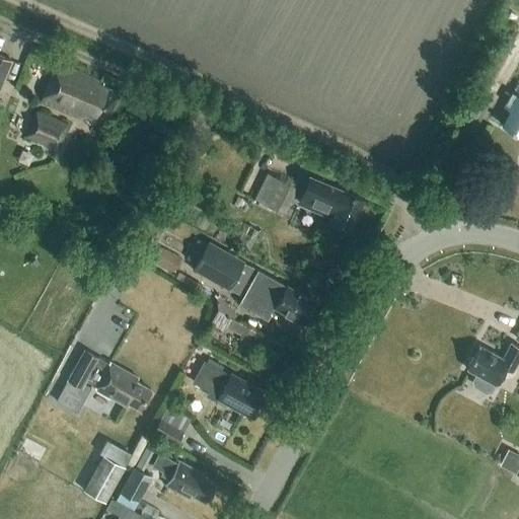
[(0,90),(13,60),(0,54),(0,90)]
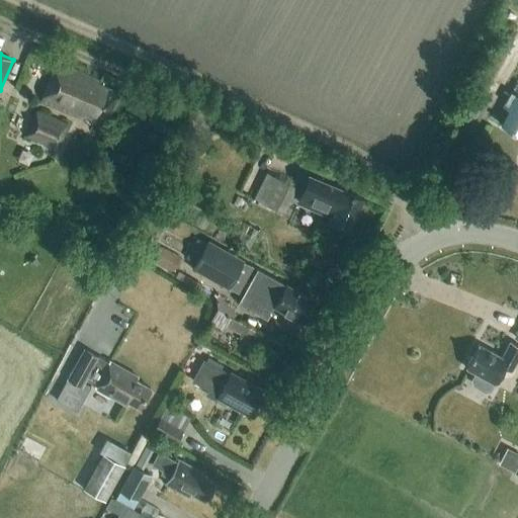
[(102,84),(64,67),(57,63),(40,101),(82,118),(84,115),(104,123),(117,93),(101,86),(102,84)]
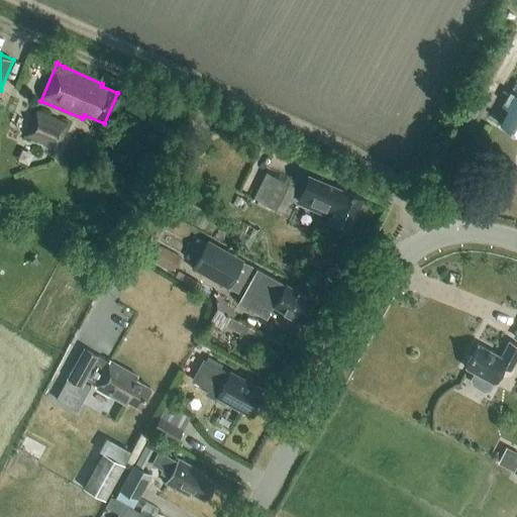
[(516,79),(502,106),(509,110),(501,124),(516,132),(516,79)]
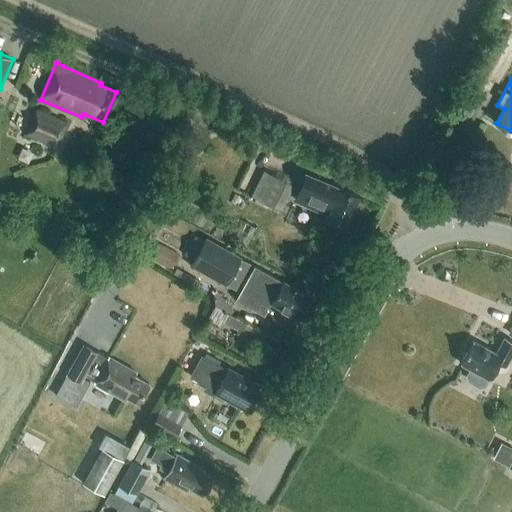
[(56,147),(66,123),(35,111),(25,134),(56,147)]
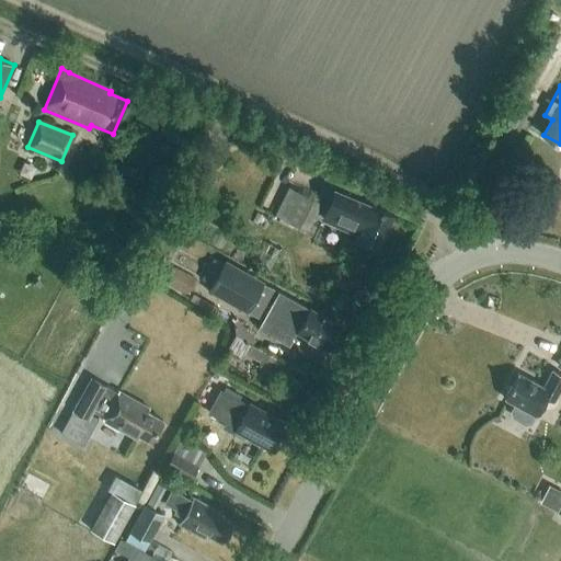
[(297,228),(311,199),(288,187),(274,216),(297,228)]
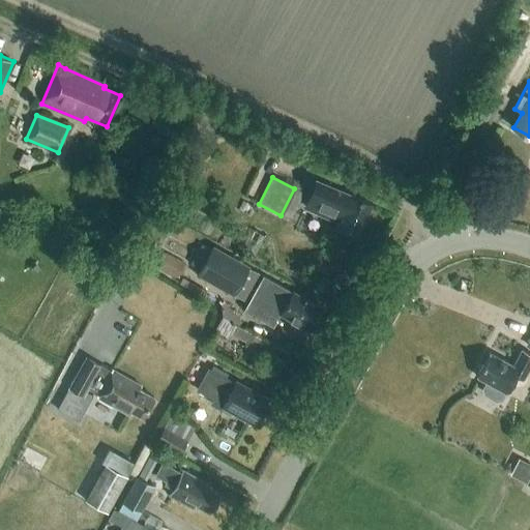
[(321,180),(308,209),(337,222),(336,225),(356,233),(370,202),(350,194),(351,193),(321,180)]
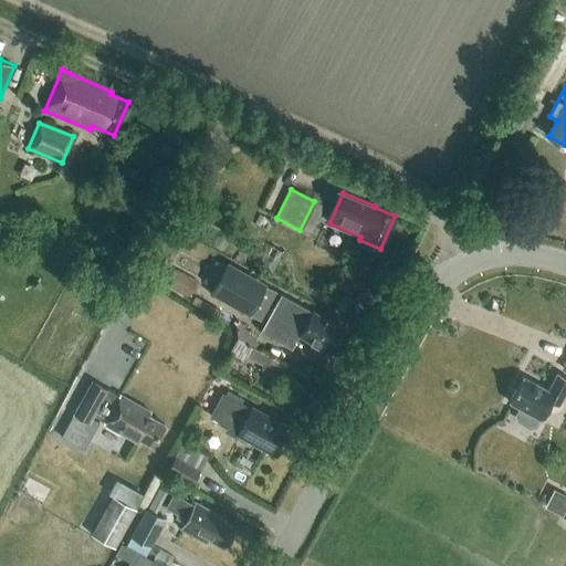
[(260,266),(271,273),(282,252),(271,245),(260,266)]
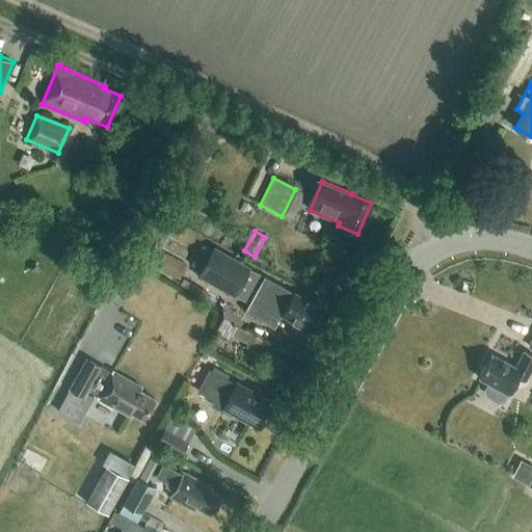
[(235,296),(251,267),(214,246),(211,251),(202,246),(191,265),(201,270),(197,275),(235,296)]
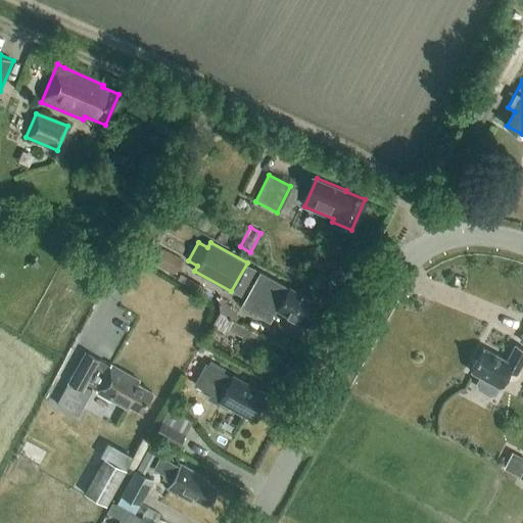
[(163,251),(161,267),(182,270),(184,254),(163,251)]
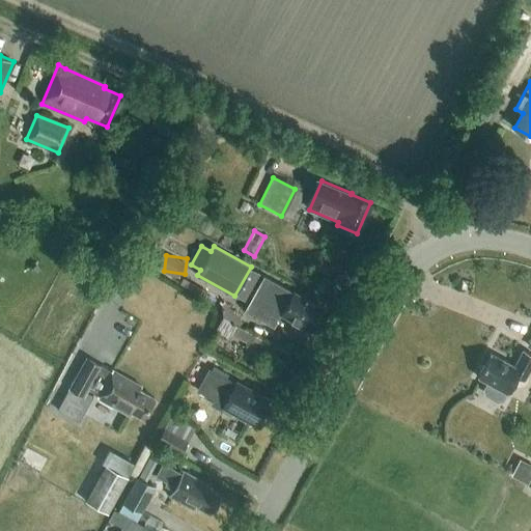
[(263,276),(245,311),(274,327),(280,314),(311,331),(324,308),(263,276)]
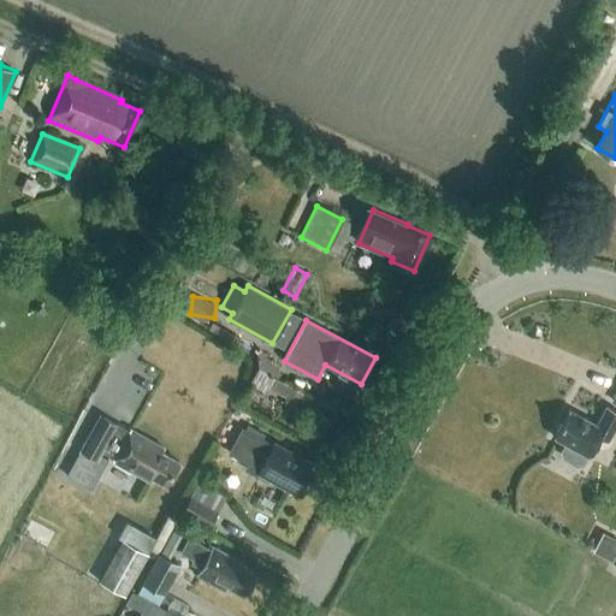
[(266,390),(274,377),(260,368),(253,381),(266,390)]
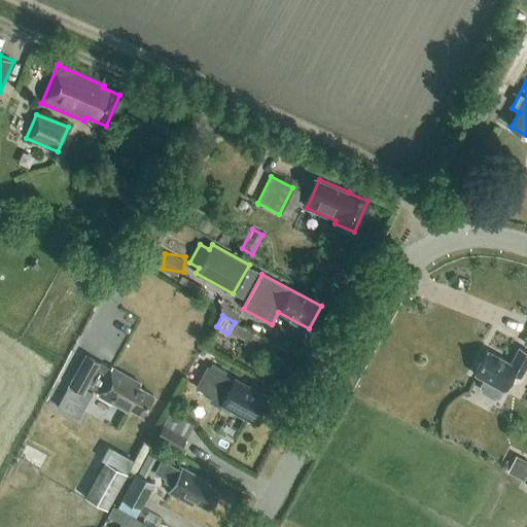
[(501,390),(503,391),(513,375),(520,378),(526,364),(526,352),(519,348),(510,364),(487,351),(473,374),(483,379),(480,385),(481,391),(491,397),(497,396),(501,390)]
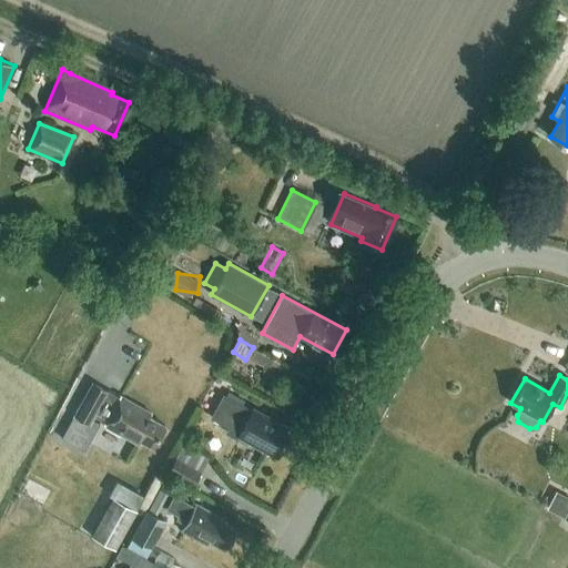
[(94,387),(78,421),(70,435),(84,442),(97,418),(109,425),(107,428),(142,447),(143,444),(155,450),(166,428),(155,422),(156,418),(122,399),(120,404),(109,397),(110,395),(94,387)]
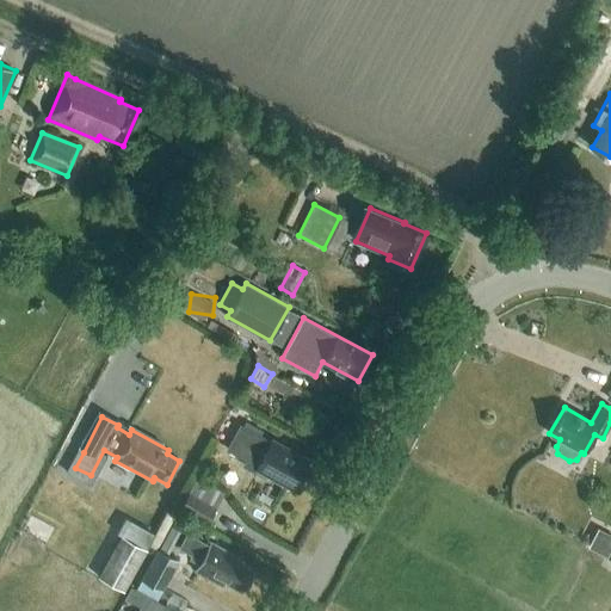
[(298,489),(310,467),(287,455),(289,451),(260,436),(259,437),(240,427),(228,450),(247,461),(246,462),(298,489)]
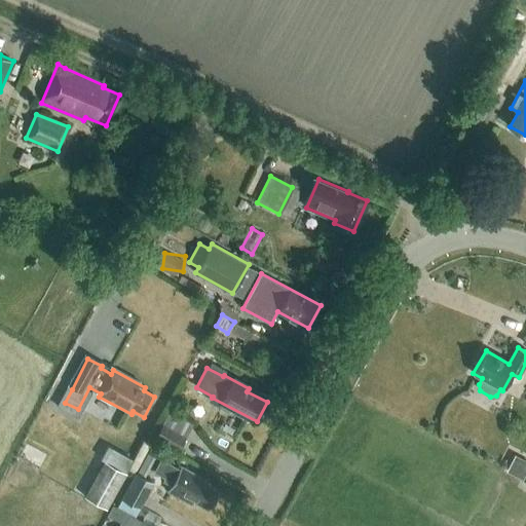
[(180,450),(187,436),(161,422),(154,437),(180,450)]
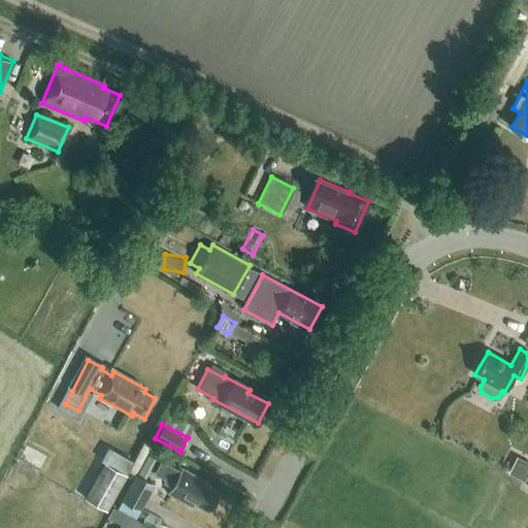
[(19,459),(40,470),(48,455),(27,444),(19,459)]
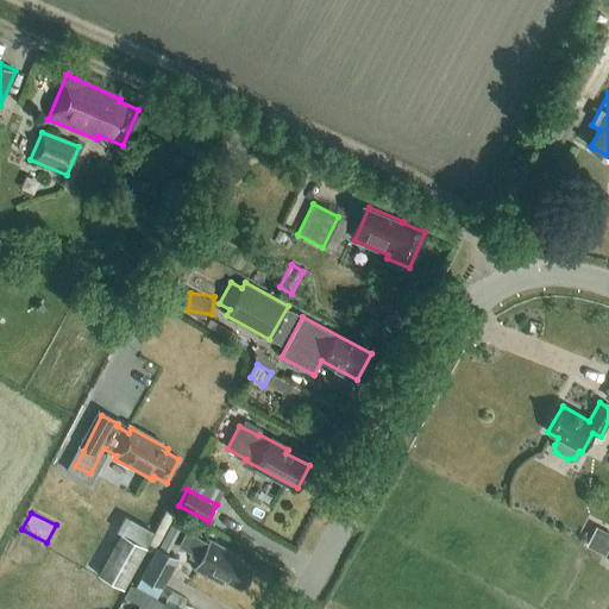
[(187,519),(176,513),(169,526),(181,532),(187,519)]
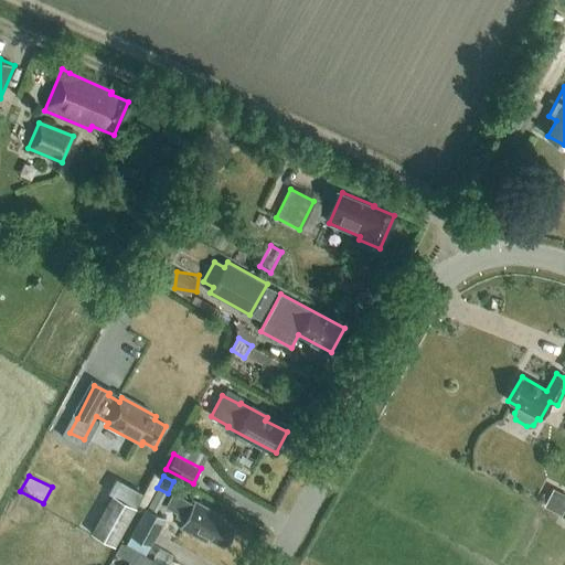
[(545,505),(561,514),(564,507),(564,494),(553,489),(545,505)]
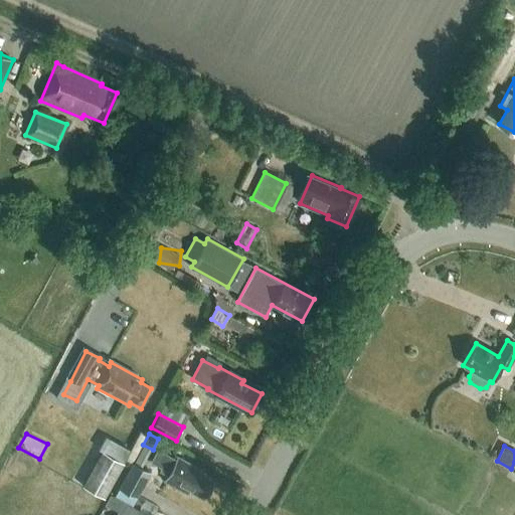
[(204,498),(213,481),(199,474),(201,470),(178,458),(177,461),(158,450),(152,462),(170,472),(165,481),(188,493),(189,490),(204,498)]
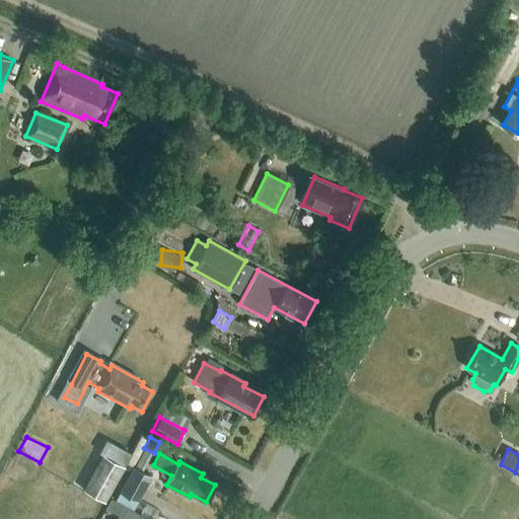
[(105,501),(124,467),(102,455),(83,489),(105,501)]
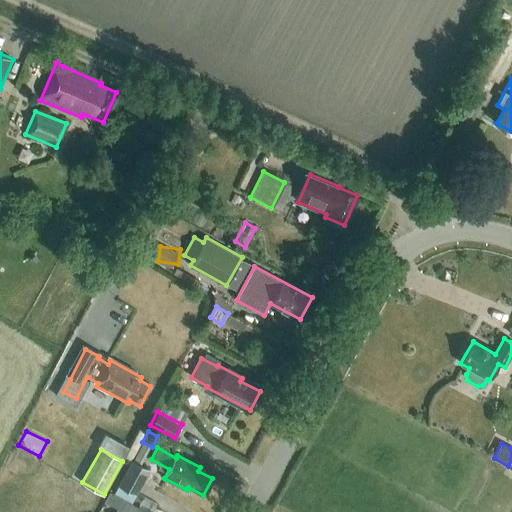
[(135,494),(149,470),(132,461),(119,485),(135,494)]
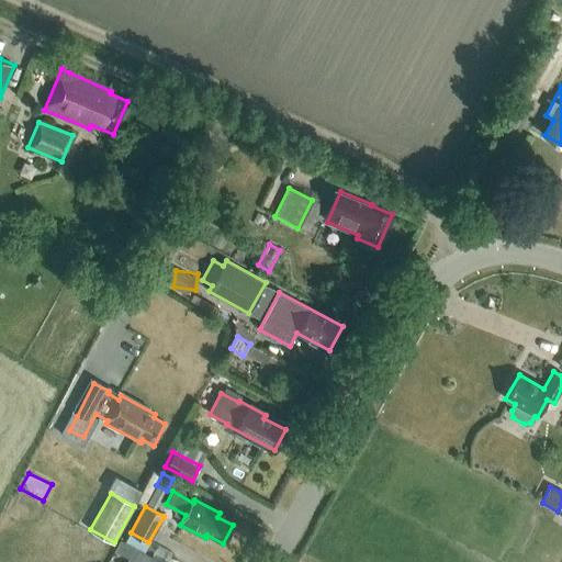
[(131,532),(124,544),(138,552),(143,554),(148,542),(131,532)]
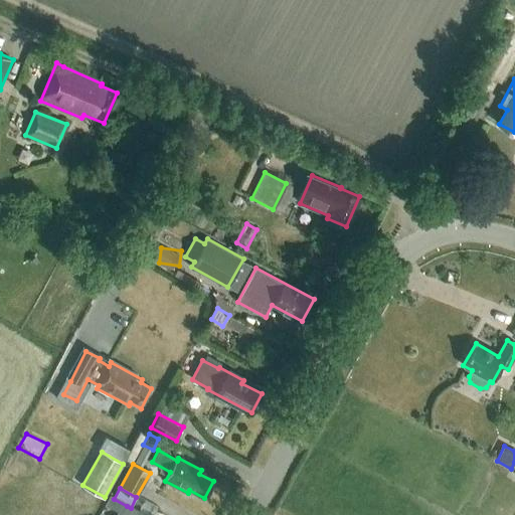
[(144,514),(131,508),(127,506),(121,514),(144,514)]
